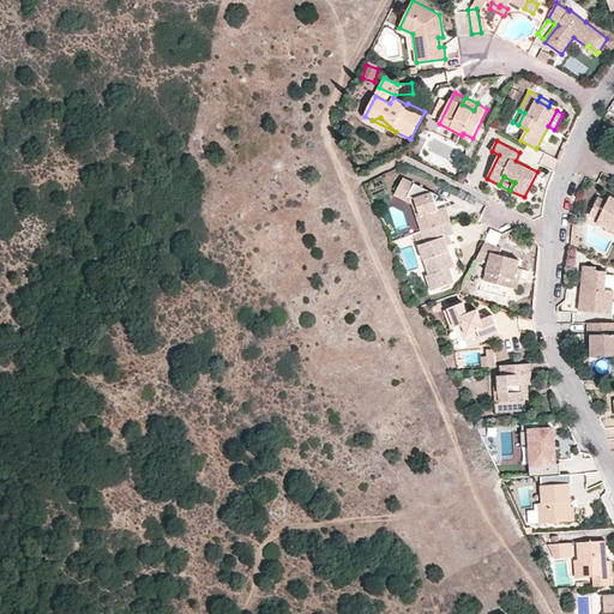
[(411,198),(409,203),(417,206),(421,205),(423,215),(420,215),(417,216),(423,230),(451,221),(446,206),(439,209),(435,200),(439,194),(404,178),(397,191),(411,198)]
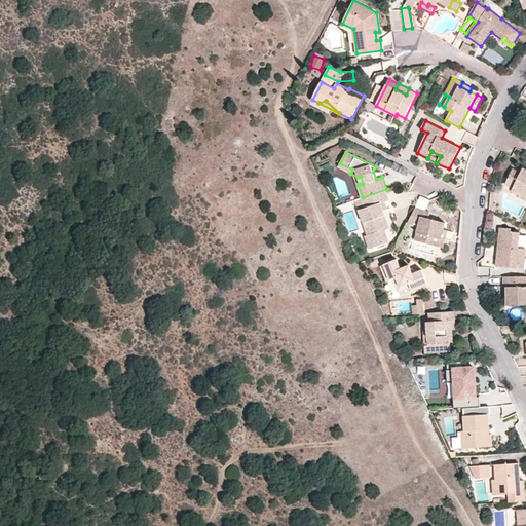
[(339,166),(350,174),(352,170),(340,163),(339,166)]
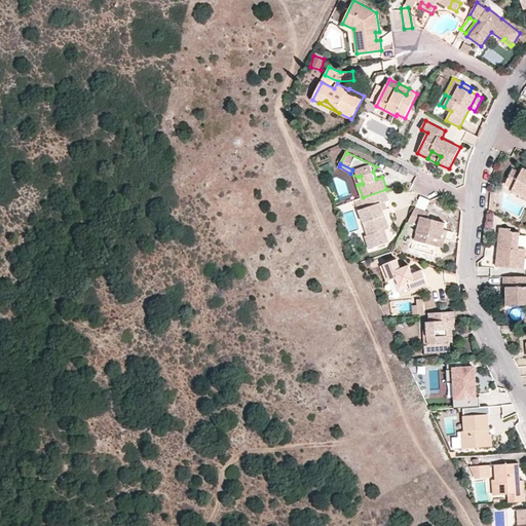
[(525,171),(523,168),(521,173),(513,168),(506,182),(515,186),(513,189),(525,195),(525,171)]
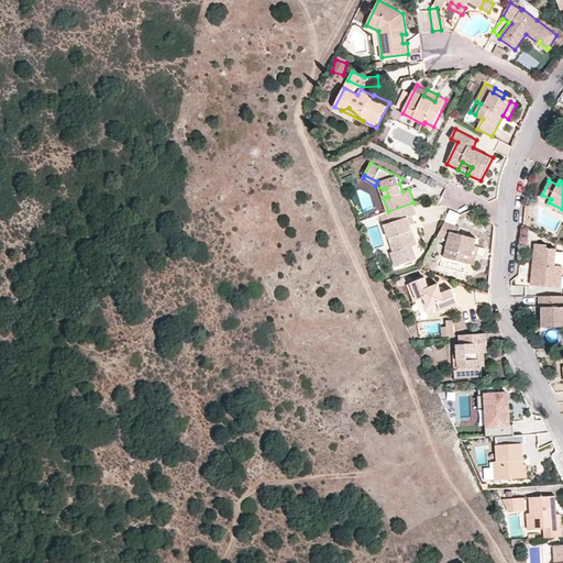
[(414,202),(388,211),(386,212),(390,222),(385,224),(394,251),(390,252),(396,266),(417,257),(412,245),(418,244),(411,224),(416,222),(412,216),(418,213),(414,202)]
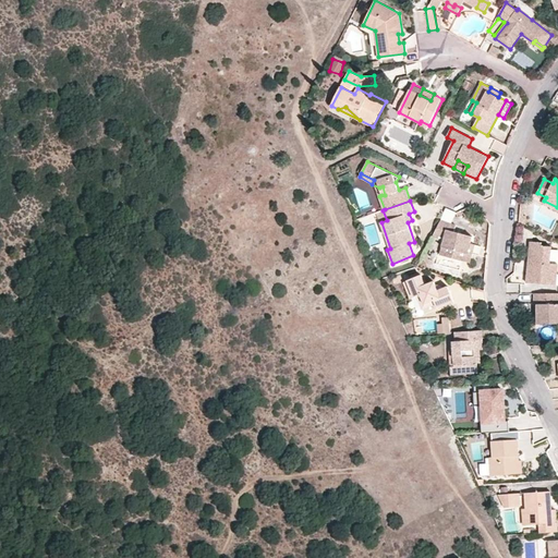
[(557,210),(557,207),(544,201),(543,203),(557,210)]
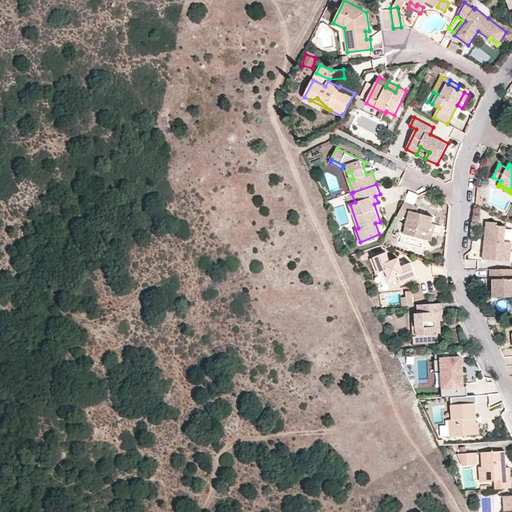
[(405,203),(397,217),(408,222),(401,235),(423,246),(431,230),(434,223),(415,214),(418,208),(405,203)]
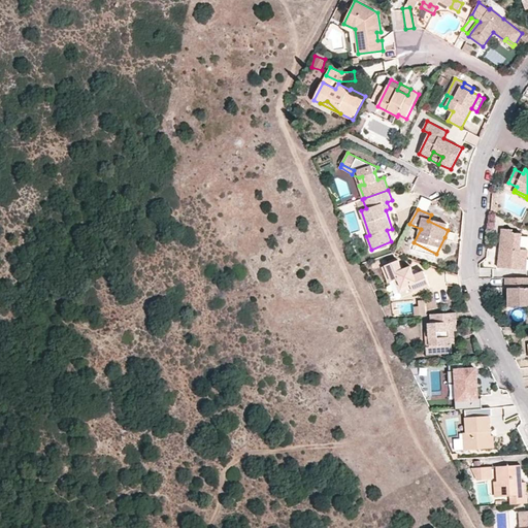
[(522,249),(522,235),(514,235),(514,230),(501,230),(500,268),(521,268),(524,268),(525,249),(522,249)]
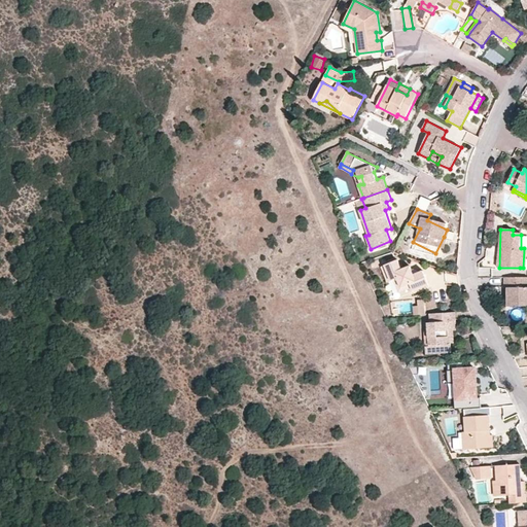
[(448,238),(444,237),(435,253),(440,255),(448,238)]
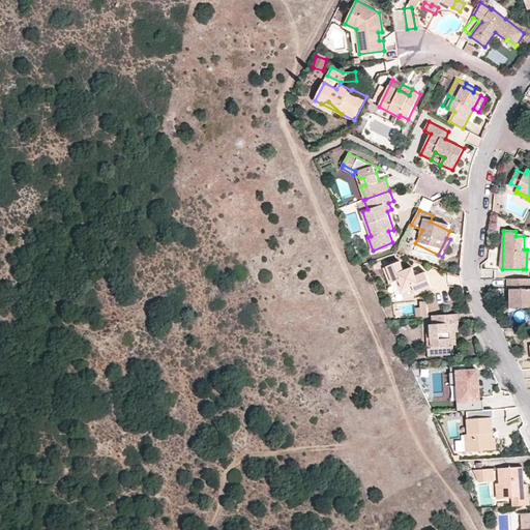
[(401,261),(386,267),(393,282),(400,280),(404,289),(412,285),(414,289),(416,293),(432,287),(425,272),(416,275),(413,267),(404,270),(401,261)]
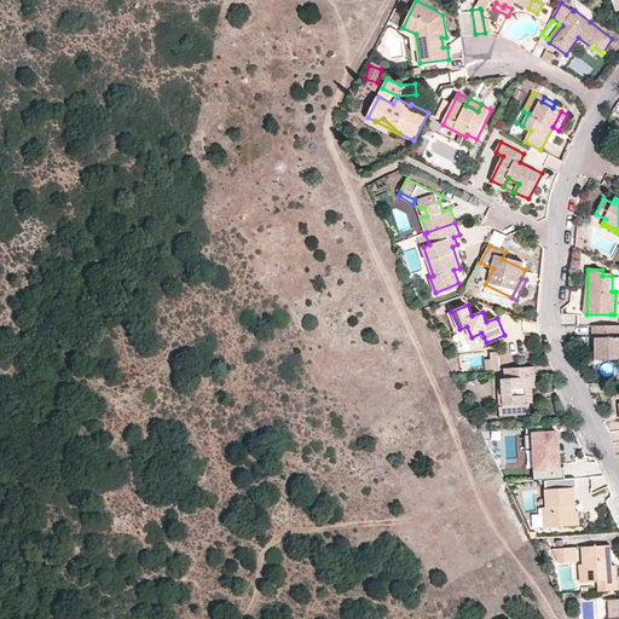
[(460,329),(451,312),(447,313),(455,331),(460,329)]
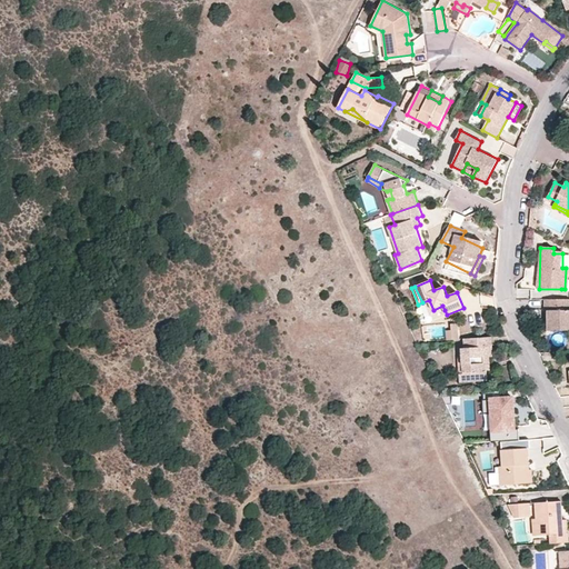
[(568,298),(547,299),(547,311),(550,311),(551,331),(568,330),(568,298)]
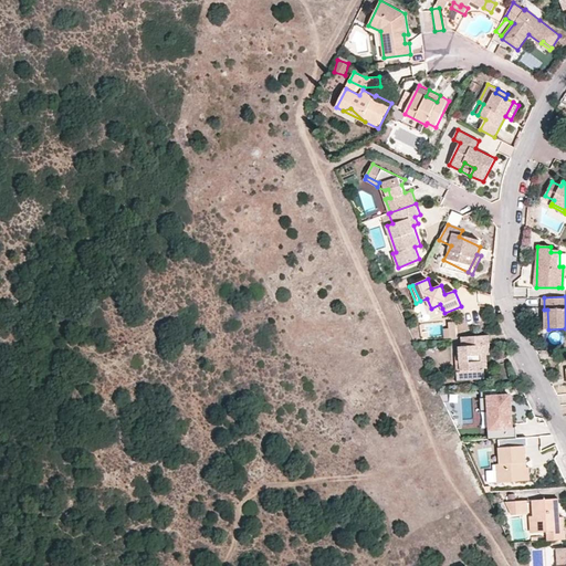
[(427,299),(420,301),(420,304),(426,306),(428,314),(442,308),(440,304),(431,308),(427,299)]
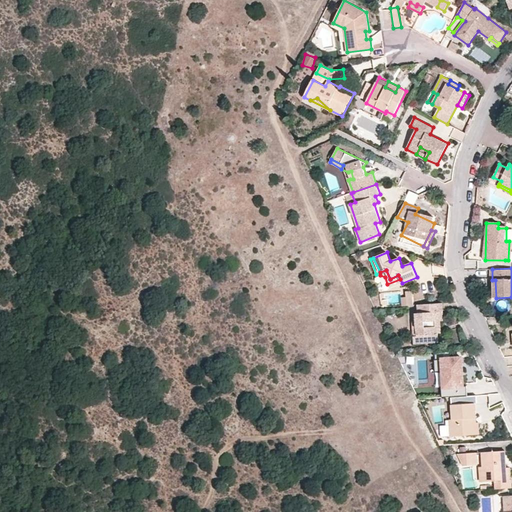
[(443,303),(417,305),(418,313),(416,313),(416,323),(416,327),(417,335),(421,335),(421,343),(439,342),(438,333),(438,320),(442,320),(445,320),(443,303)]
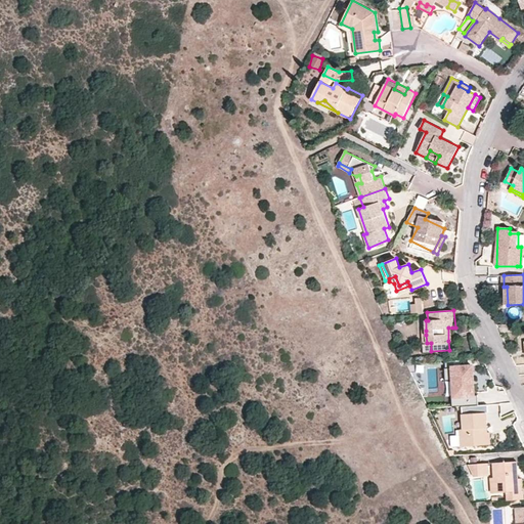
[(472,366),(444,368),(445,380),(454,380),(455,396),(452,396),(453,406),(466,405),(478,405),(477,395),(474,395),(473,385),(468,385),(467,379),(473,379),(472,366)]
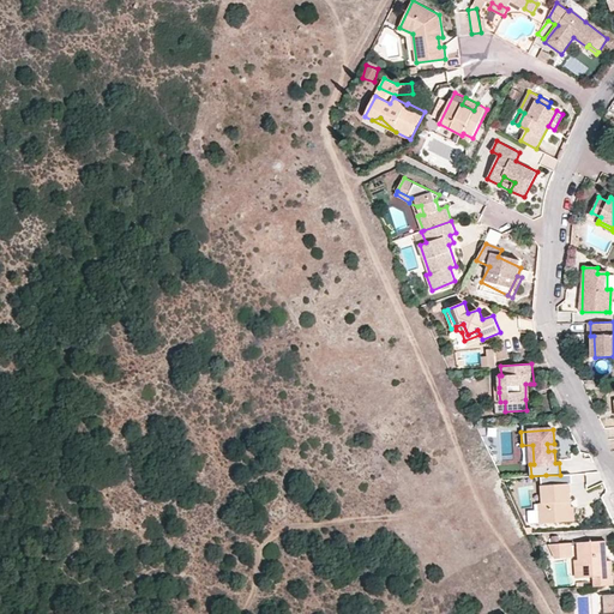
[(546,475),(546,485),(571,483),(572,483),(572,474),(560,475),(546,475)]
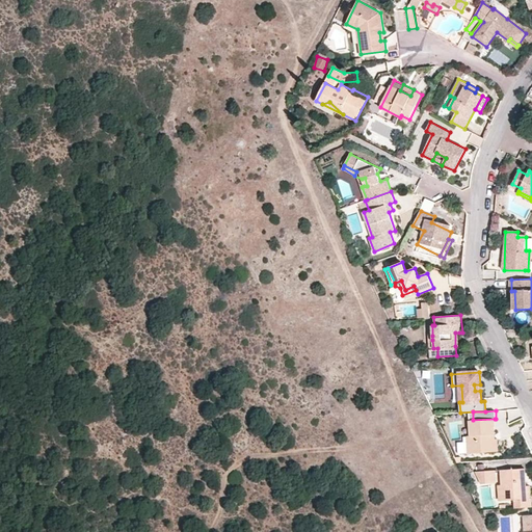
[(468,435),(468,446),(469,453),(491,451),(491,435),(496,435),(495,419),(473,420),(470,420),(471,435),(468,435)]
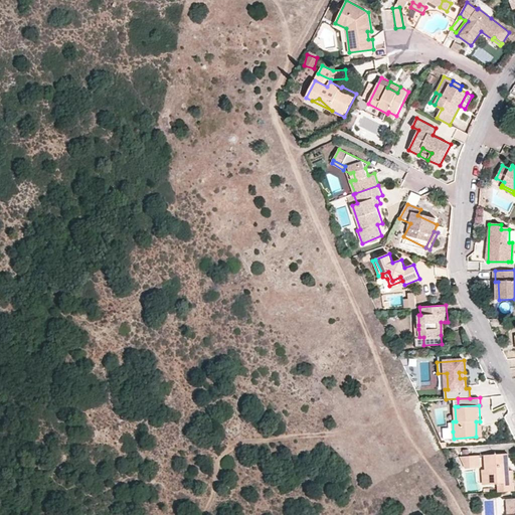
[(485,455),(486,469),(487,484),(498,484),(498,491),(514,490),(514,481),(514,482),(510,482),(510,471),(509,453),(485,455)]
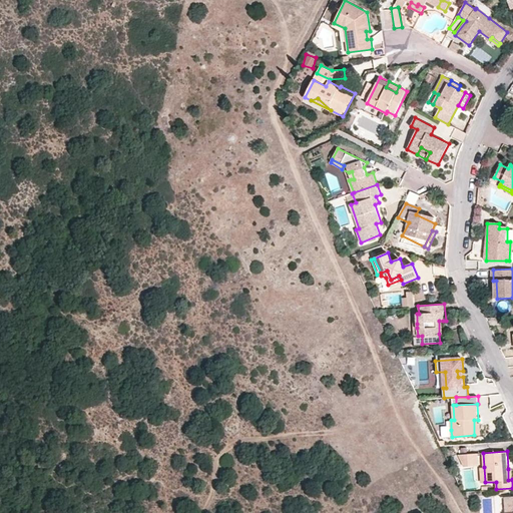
[(478,453),(459,454),(465,466),(479,464),(478,453)]
